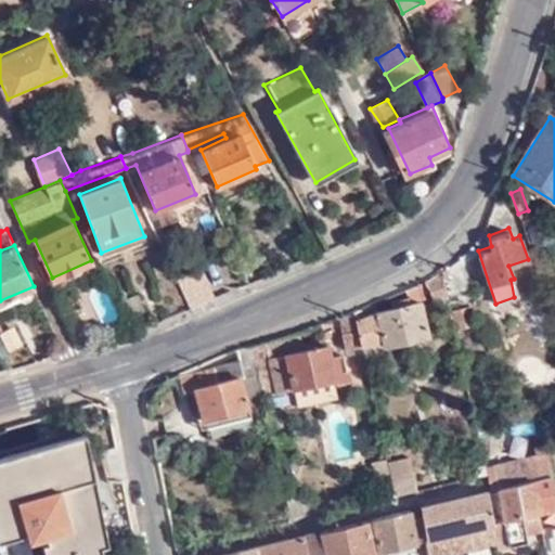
[(441,267),(427,274),(428,276),(441,269),(441,267)]
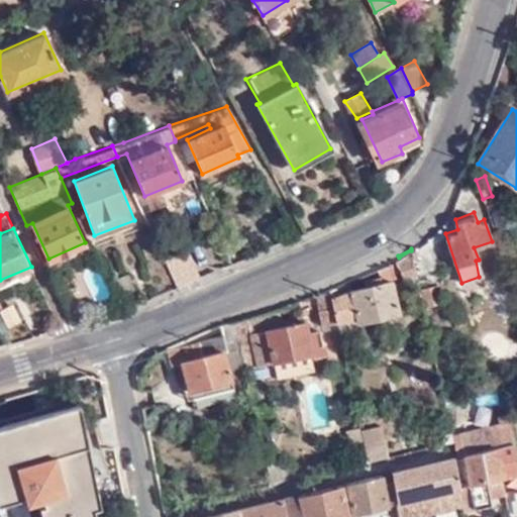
[(177,289),(197,281),(185,250),(164,259),(177,289)]
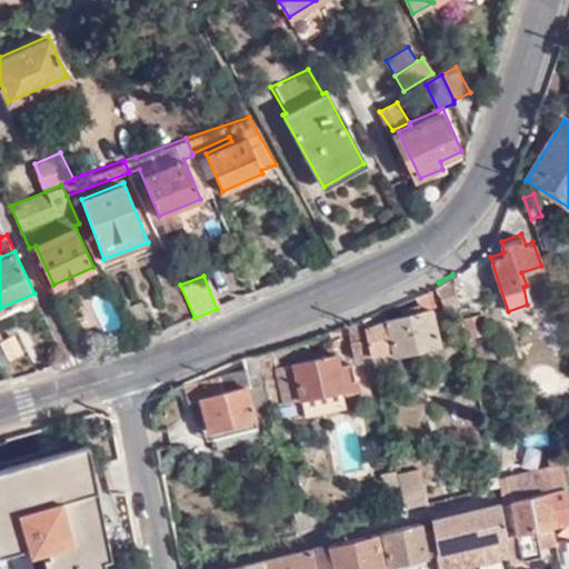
[(439,283),(445,307),(448,307),(459,303),(452,276),(439,283)]
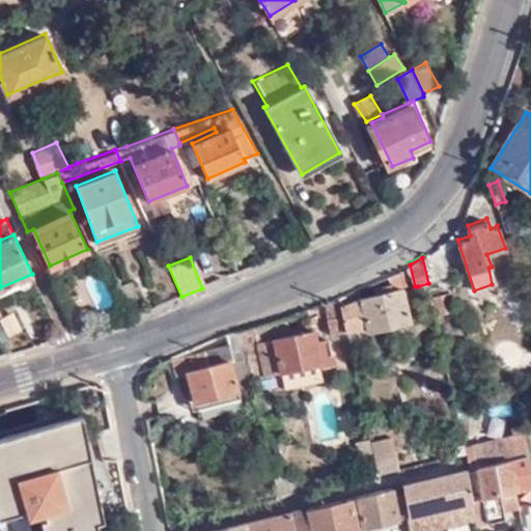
[(388,273),(389,277),(393,275),(400,271),(399,268),(388,273)]
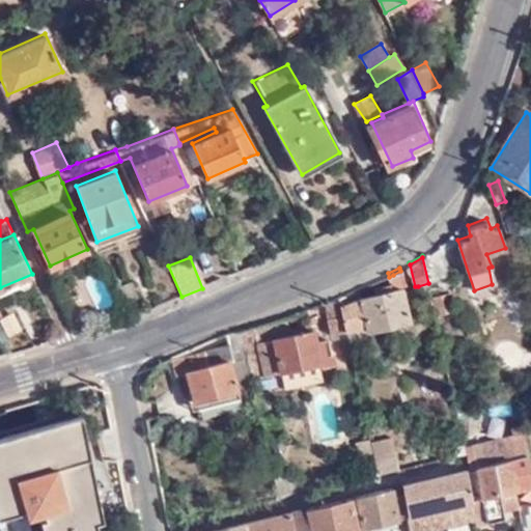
[(392,288),(402,286),(403,286),(400,271),(393,275),(389,277),(390,281),(392,288)]
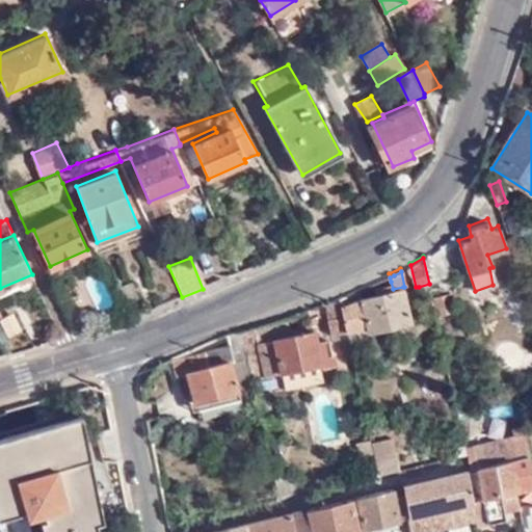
[(411,319),(403,287),(393,289),(391,282),(375,286),(377,293),(356,298),(355,292),(348,294),(340,297),(348,331),(349,341),(363,338),(363,337),(369,335),(368,329),(411,319)]
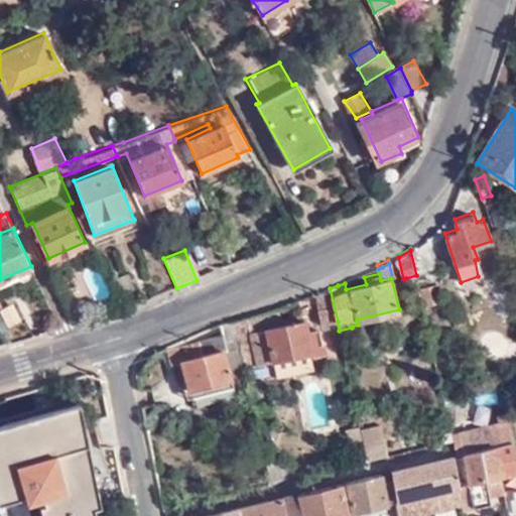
[(406,278),(413,306),(422,303),(416,275),(406,278)]
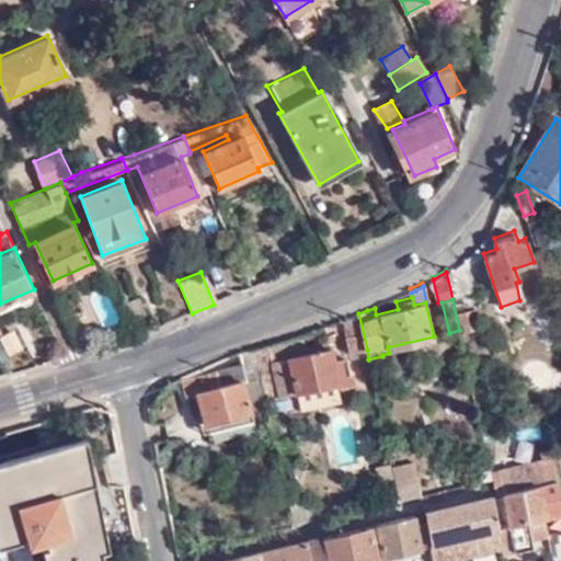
[(374,305),(358,312),(358,313),(367,310),(375,308),(374,305)]
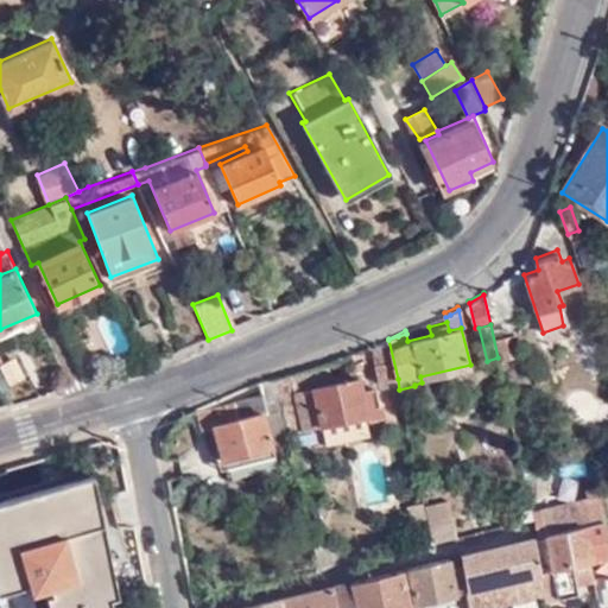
[(361,375),(318,385),(315,367),(314,365),(302,369),(276,375),(276,379),(282,405),(283,409),(286,424),(287,431),(367,413),(368,417),(385,413),(382,400),(374,403),(371,385),(363,387),(361,375)]
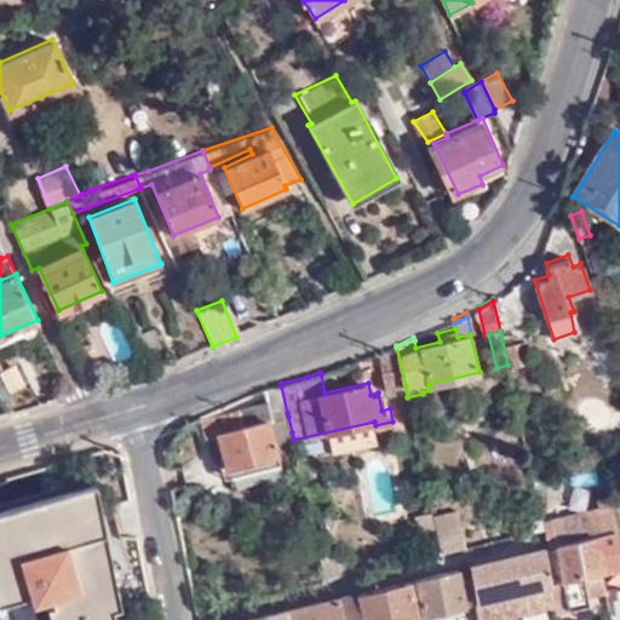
[(227,465),(279,452),(275,437),(270,422),(277,419),(288,417),(287,413),(281,386),(262,391),(265,405),(200,422),(205,437),(218,434),(227,465)]
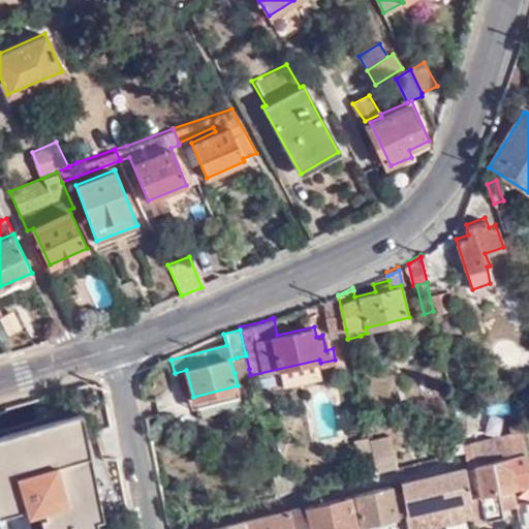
[(235,373),(249,369),(246,355),(237,358),(230,360),(235,373)]
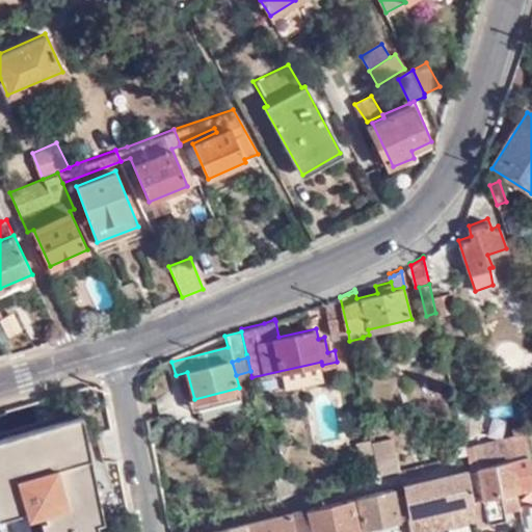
[(194,399),(196,408),(241,397),(239,388),(194,399)]
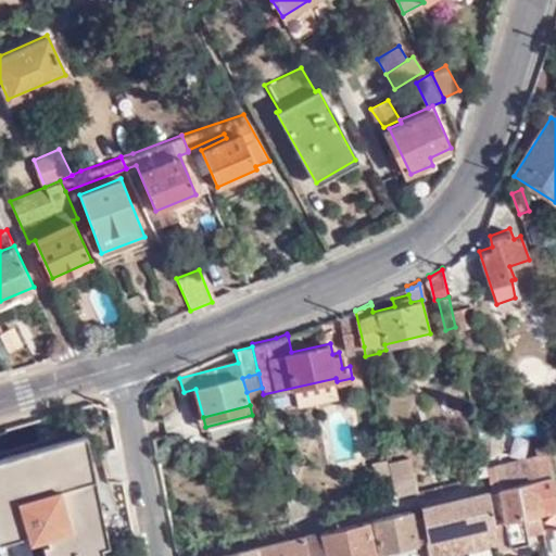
[(41,542),(45,555),(101,555),(101,546),(108,545),(87,434),(0,457),(0,540),(26,533),(28,540),(46,535),(47,541),(41,542)]
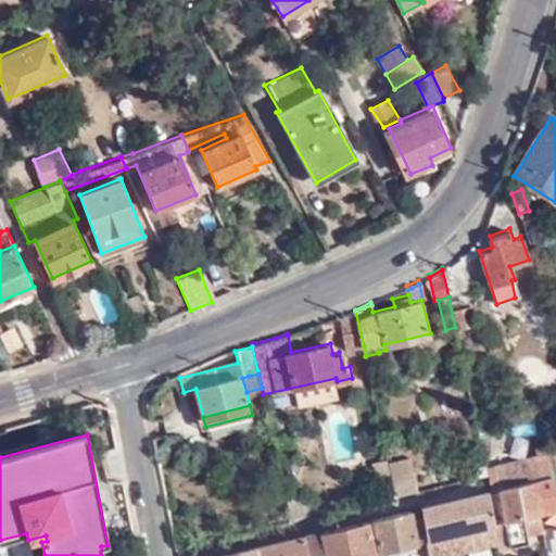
[(388,460),(395,497),(418,492),(409,456),(388,460)]
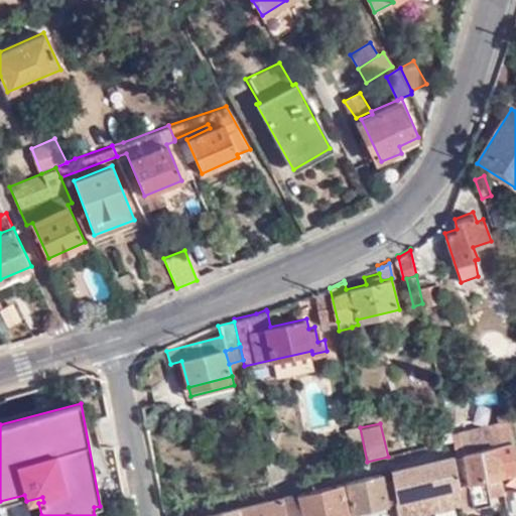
[(454,441),(455,457),(515,441),(512,429),(454,441)]
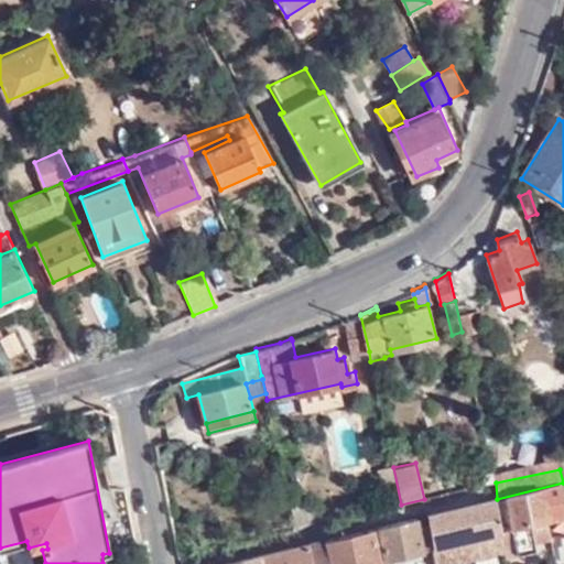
[(497,499),(496,499),(502,531),(512,530),(516,554),(538,551),(532,524),(563,517),(563,490),(563,483),(497,499)]
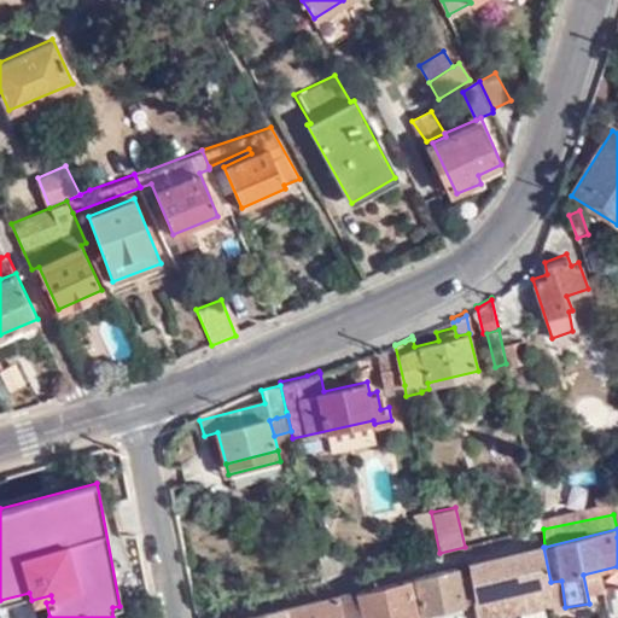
[(481,617),(554,600),(552,586),(551,582),(543,547),(526,551),(470,565),(477,602),(481,617)]
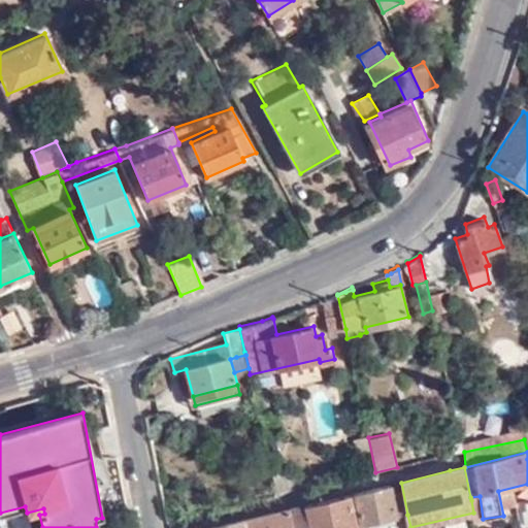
[(352,494),(357,526),(407,515),(401,483),(352,494)]
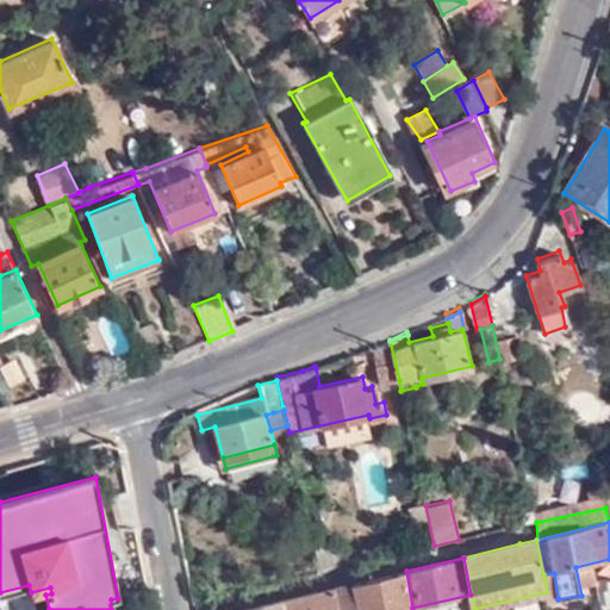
[(412,609),(412,608),(406,571),(334,590),(338,609),(412,609)]
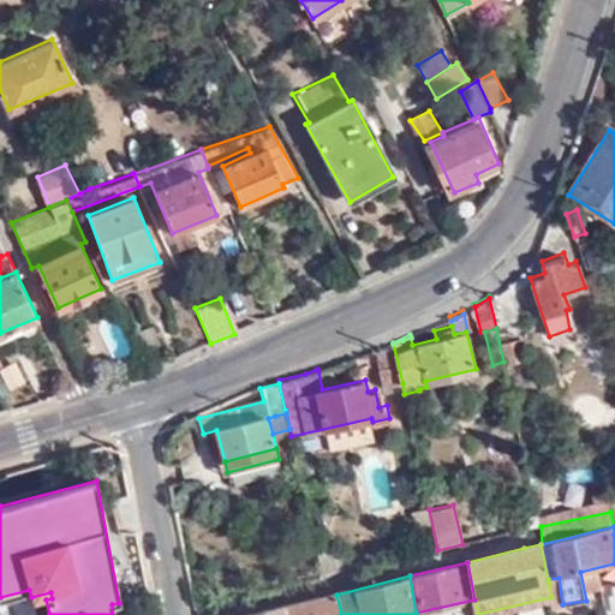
[(0,597),(0,599),(4,614),(36,614),(31,597),(29,590),(0,597)]
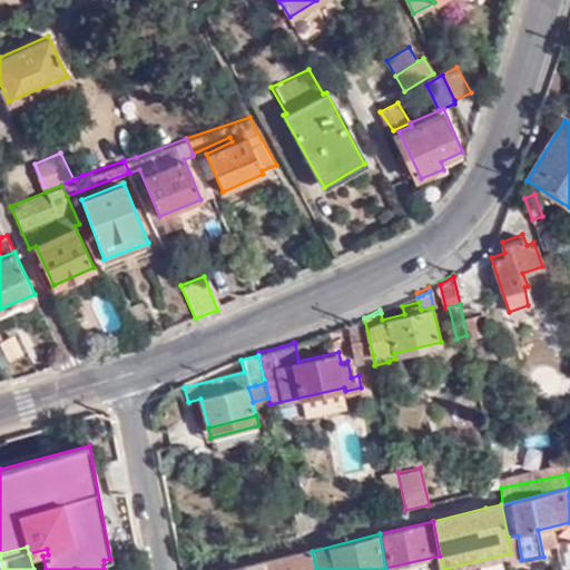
[(316,569),(312,551),(265,561),(266,569),(316,569)]
